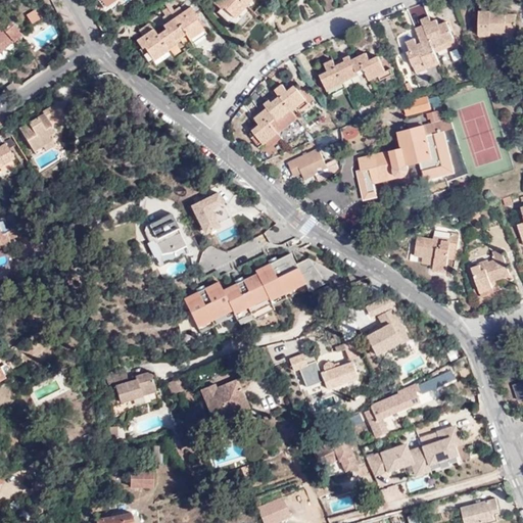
[(98,0),(106,9),(119,0),(98,0)]
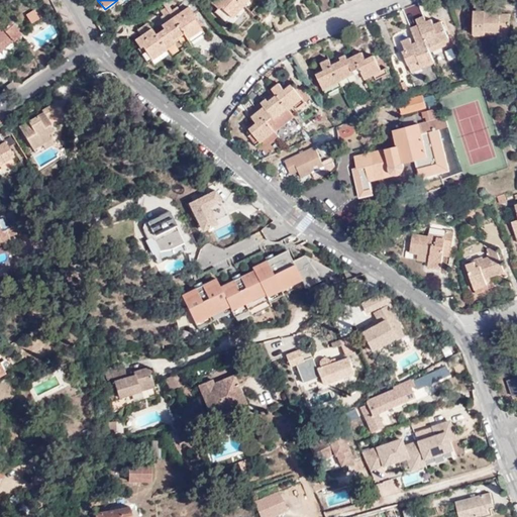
[(212,0),(211,2),(217,8),(220,6),(231,16),(245,0),(212,0)]
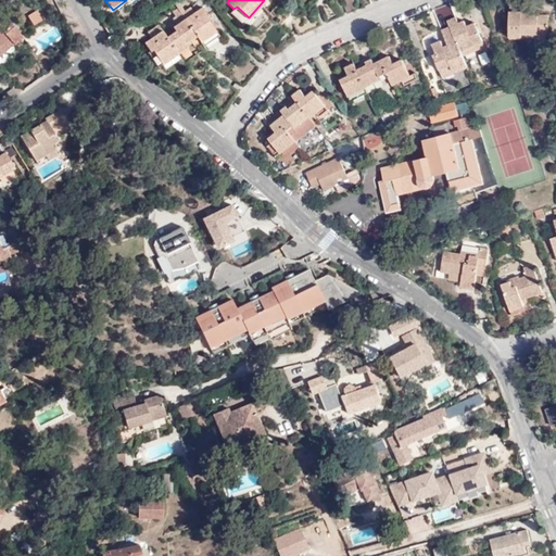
[(369,3),(367,0),(341,0),(346,13),(369,3)]
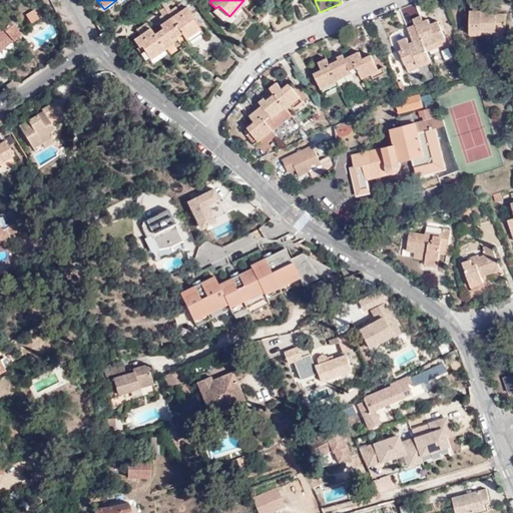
[(315,14),(309,1),(295,7),(301,21),(315,14)]
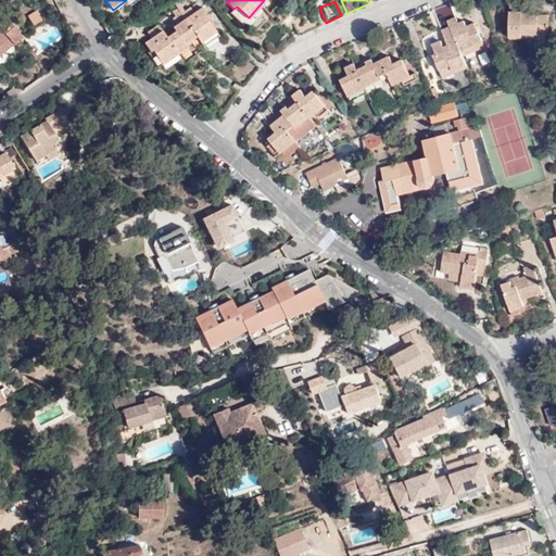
[(520,40),(532,40),(538,40),(538,35),(547,35),(546,16),(535,16),(523,15),(525,12),(528,12),(528,4),(507,3),(507,37),(520,37),(520,40)]
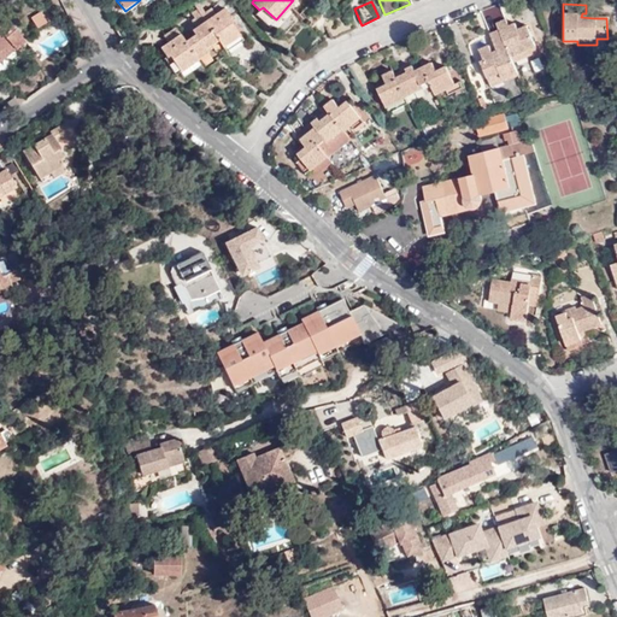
[(263,7),(259,10),(257,12),(271,24),(276,19),(263,7)]
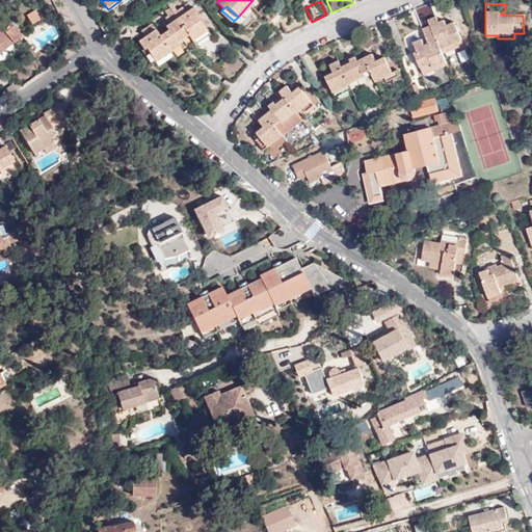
[(154,29),(144,36),(137,41),(142,49),(145,47),(154,60),(169,51),(178,45),(177,42),(187,34),(191,40),(206,30),(197,18),(198,16),(193,7),(165,26),(167,29),(158,35),(154,29)]
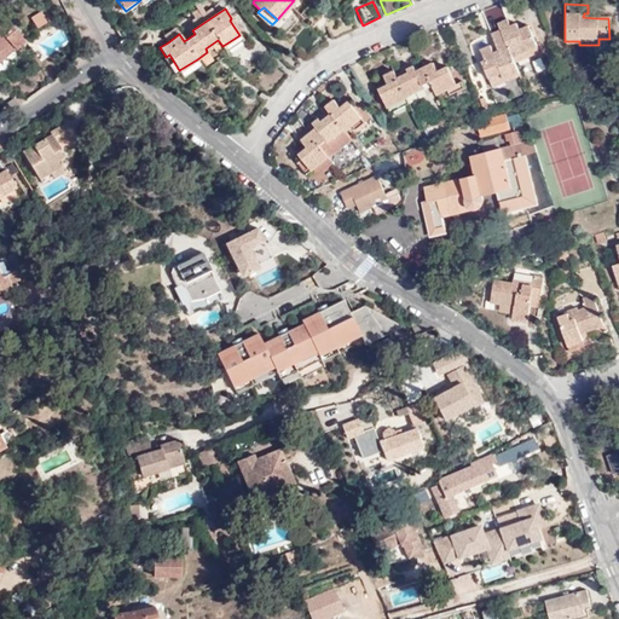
[(45,19),(35,11),(29,18),(39,25),(45,19)]
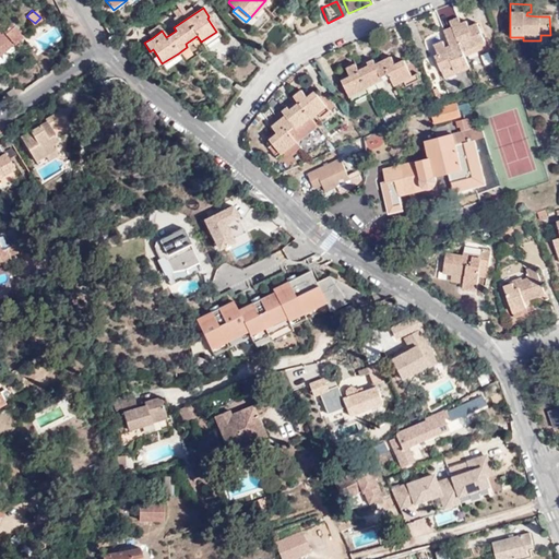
[(476,46),(484,43),(476,24),(467,28),(468,32),(463,34),(459,24),(456,18),(448,22),(450,27),(442,32),(449,46),(444,48),(441,42),(432,47),(436,56),(433,57),(440,72),(452,67),(455,74),(470,68),(465,57),(478,51),(476,46)]
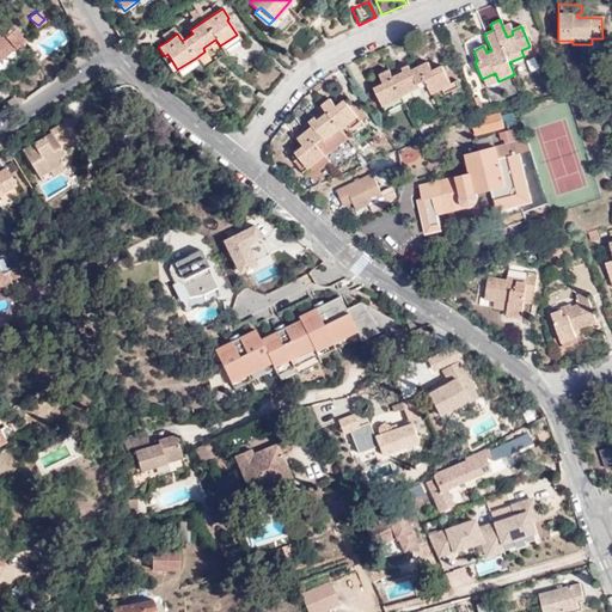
[(0,55),(12,46),(17,51),(17,53),(28,44),(8,20),(0,25),(0,65),(5,61),(0,55)]
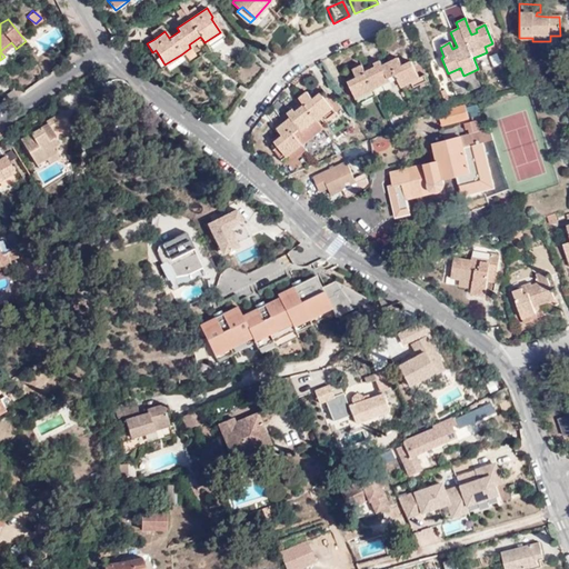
[(477,32),(476,29),(473,22),(467,25),(471,35),(477,32)]
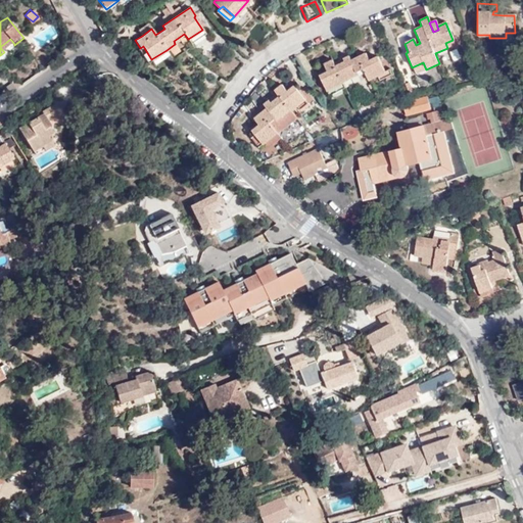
[(138,30),(142,36),(151,29),(148,24),(138,30)]
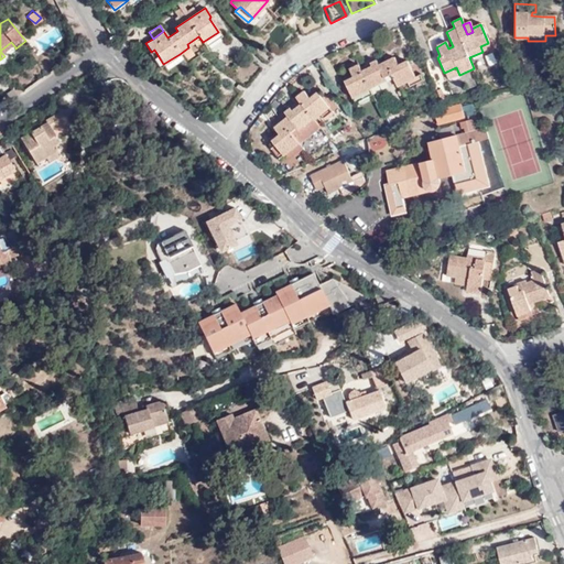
[(221,38),(218,32),(203,42),(206,47),(221,38)]
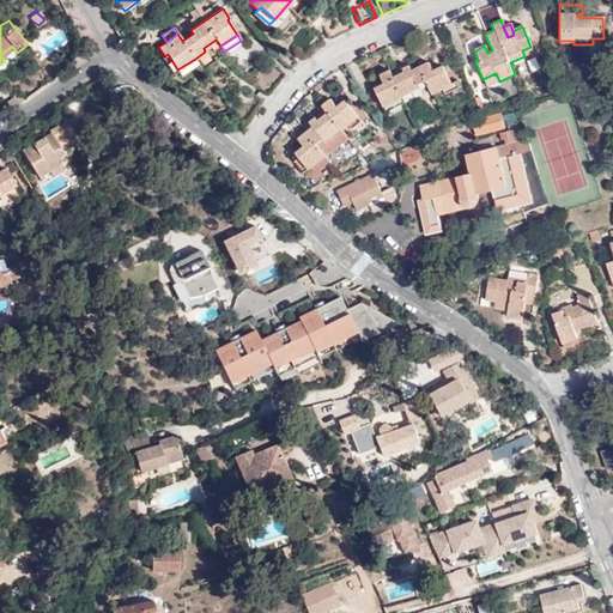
[(593,44),(587,44),(588,55),(601,56),(607,50),(607,44),(604,44),(604,38),(593,38),(593,44)]
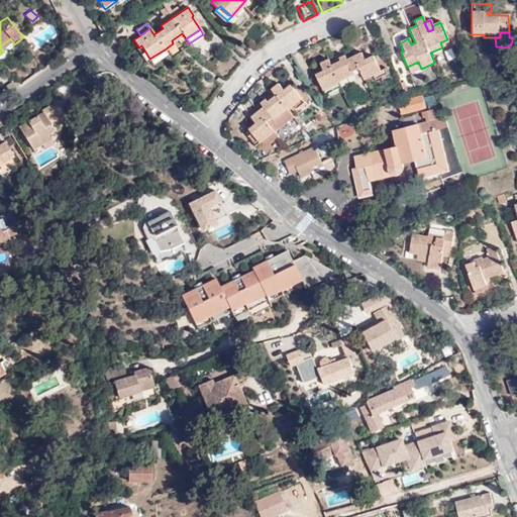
[(0,46),(4,52),(14,43),(10,38),(0,46)]
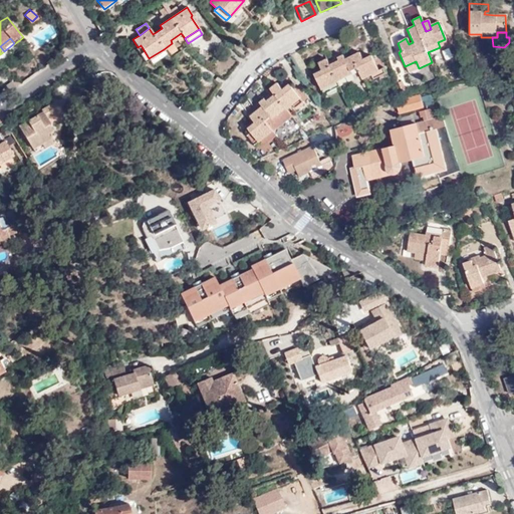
[(248,52),(237,41),(231,47),(241,58),(248,52)]
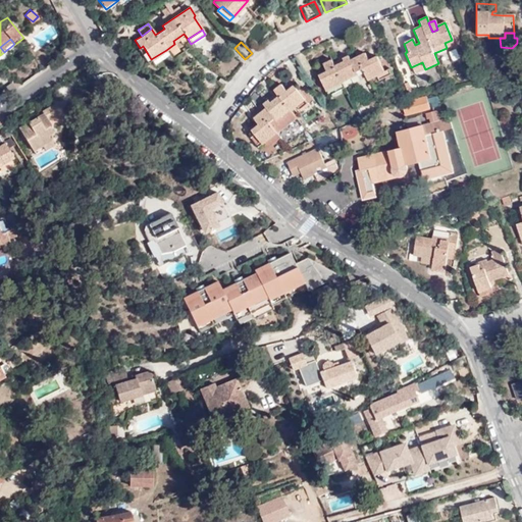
[(457,48),(450,51),(454,59),(460,56),(457,48)]
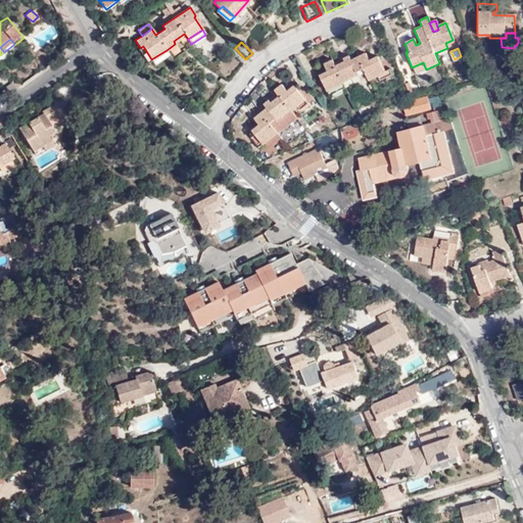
[(167,50),(151,59),(154,63),(169,54),(167,50)]
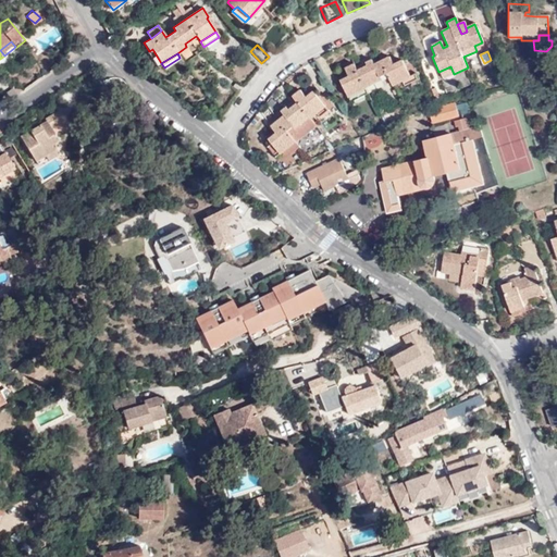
[(401,79),(410,76),(401,60),(394,64),(390,57),(374,63),(372,59),(366,62),(367,65),(358,70),(355,64),(345,67),(349,76),(341,81),(348,97),(366,88),(366,87),(382,78),(381,75),(387,73),(393,84),(401,79)]
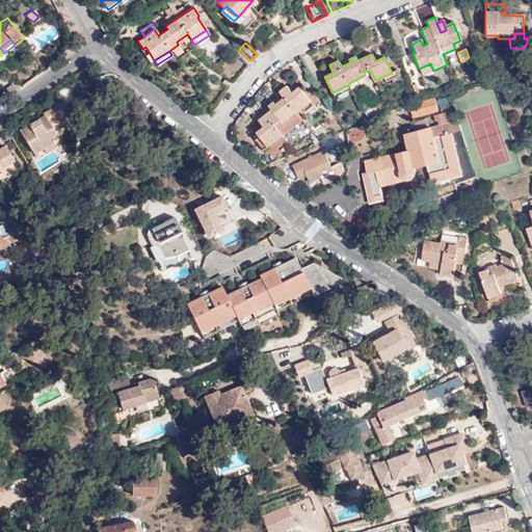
[(247,64),(235,55),(219,74),(232,83),(247,64)]
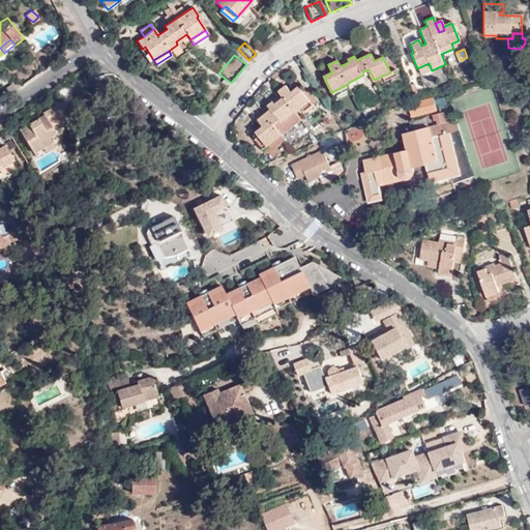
[(420,76),(432,70),(429,63),(417,68),(420,76)]
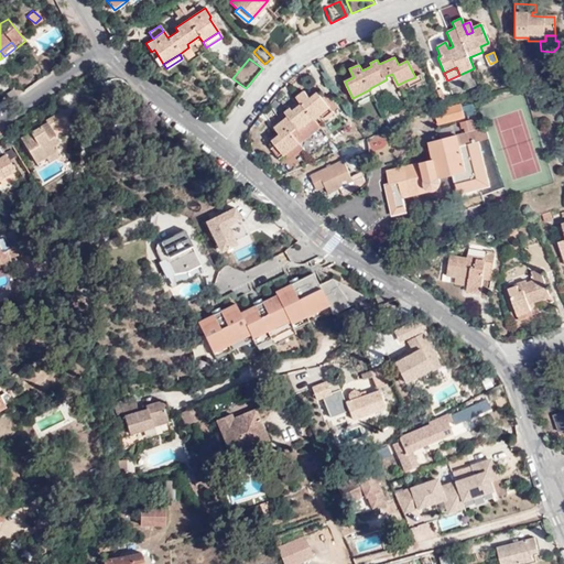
[(420,75),(415,77),(407,80),(409,86),(422,79),(420,75)]
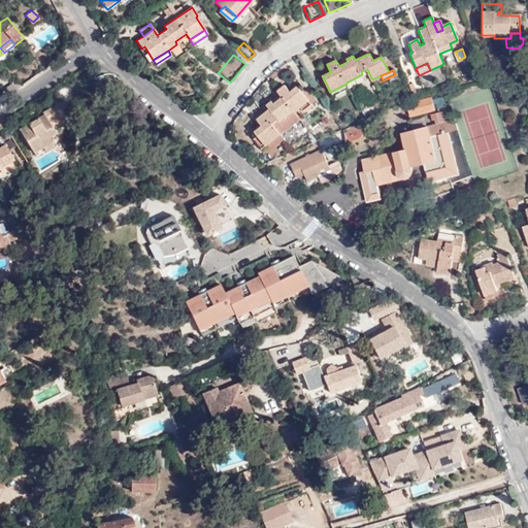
[(347,84),(330,92),(332,96),(349,89),(347,84)]
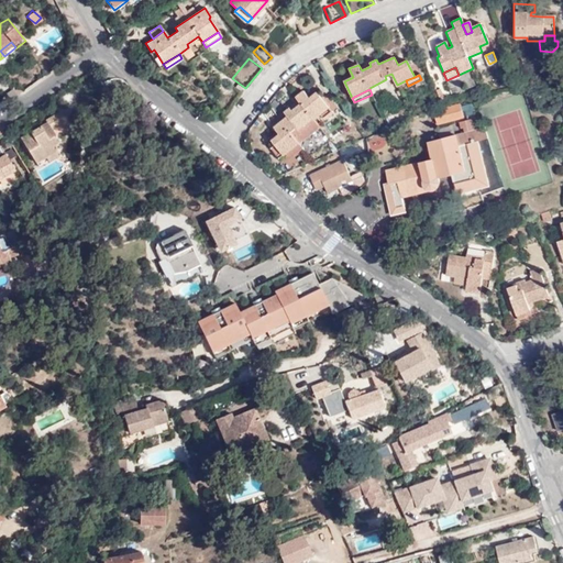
[(273,140),(275,143),(285,155),(299,143),(291,133),(298,129),(300,131),(313,119),(315,120),(321,116),(329,108),(317,94),(310,99),(304,91),(297,98),(301,103),(293,111),(290,108),(285,113),(288,117),(275,128),(279,134),(273,140)]
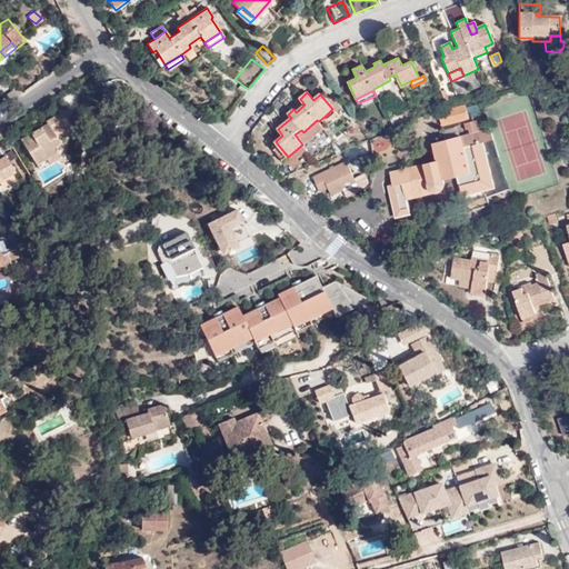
[(469,116),(465,102),(438,110),(441,123),(469,116)]
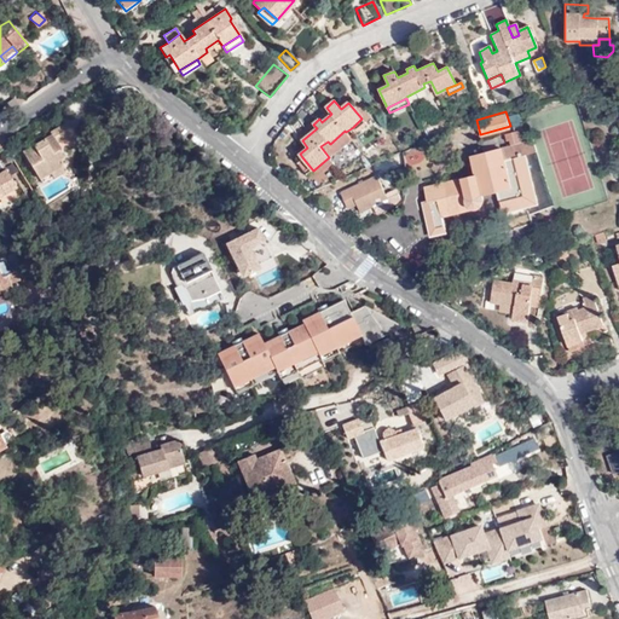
[(365,123),(362,119),(353,127),(357,131),(365,123)]
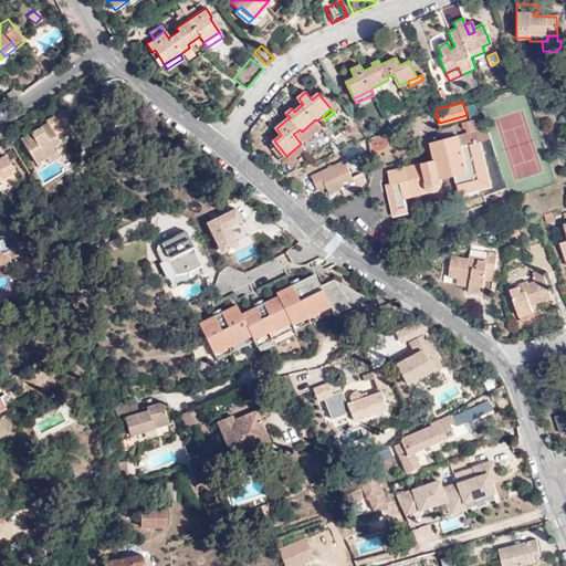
[(35,165),(46,158),(56,153),(52,146),(60,143),(53,132),(66,123),(62,115),(48,123),(48,125),(21,139),(35,165)]
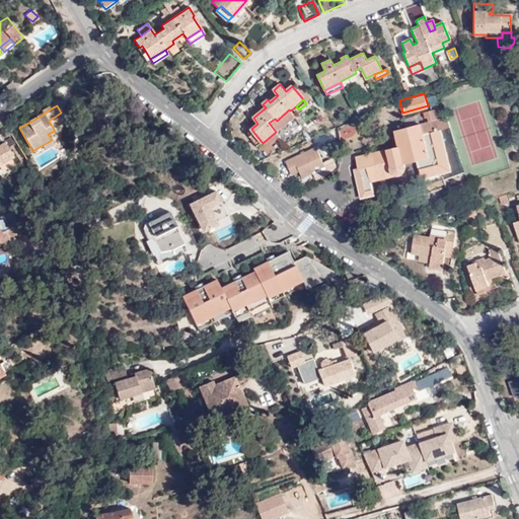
[(276,132),(277,132),(296,117),(290,110),(289,109),(277,121),(275,119),(269,123),(276,132)]
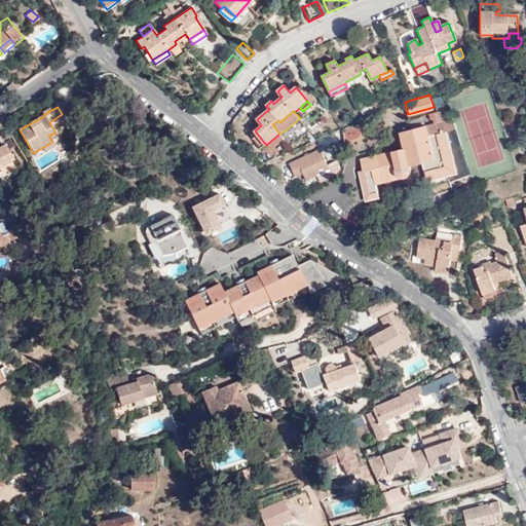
[(454,126),(451,117),(401,130),(405,147),(361,159),(364,172),(373,168),(377,181),(402,175),(407,177),(410,176),(412,172),(411,164),(437,157),(430,134),(454,126)]
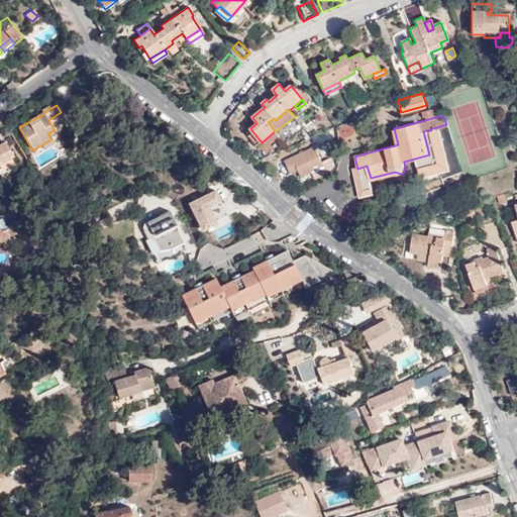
[(262,142),(252,131),(248,135),(257,145),(262,142)]
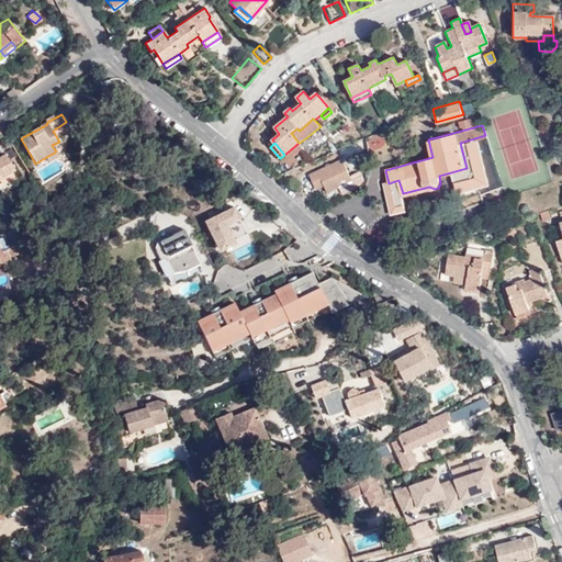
[(299,143),(284,155),(288,158),(302,146),(300,143),(299,143)]
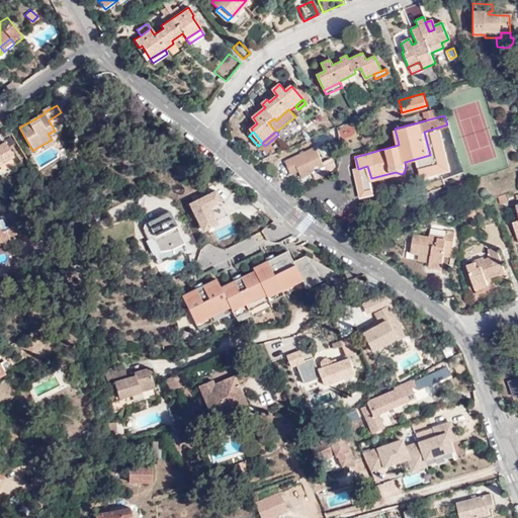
[(52,140),(42,145),(46,151),(55,145),(52,140)]
